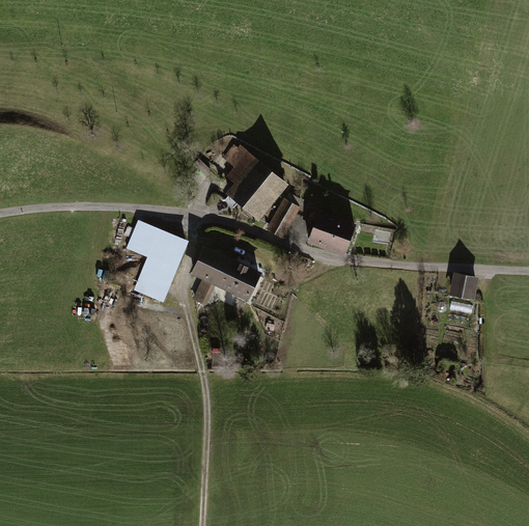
[(287,187),(242,144),(227,160),(233,165),(224,175),(233,184),(226,192),(256,220),(287,187)]
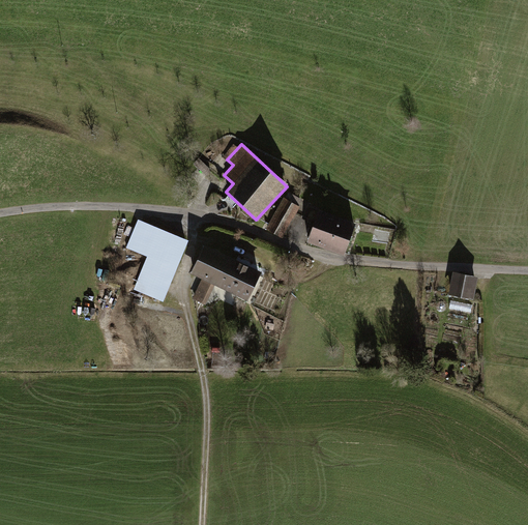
[(298,204),(283,197),(267,227),(283,234),(298,204)]
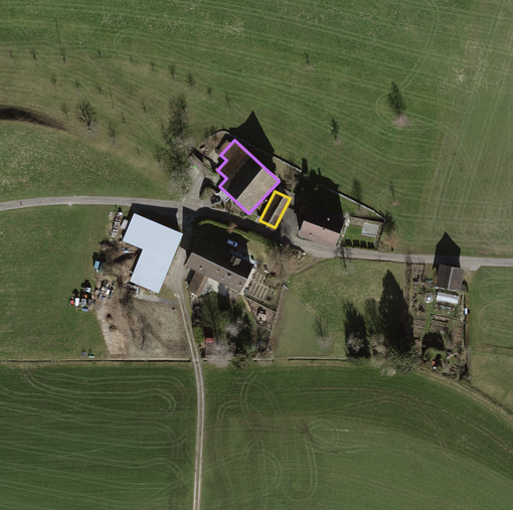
[(343,214),(309,200),(298,227),(332,241),(343,214)]
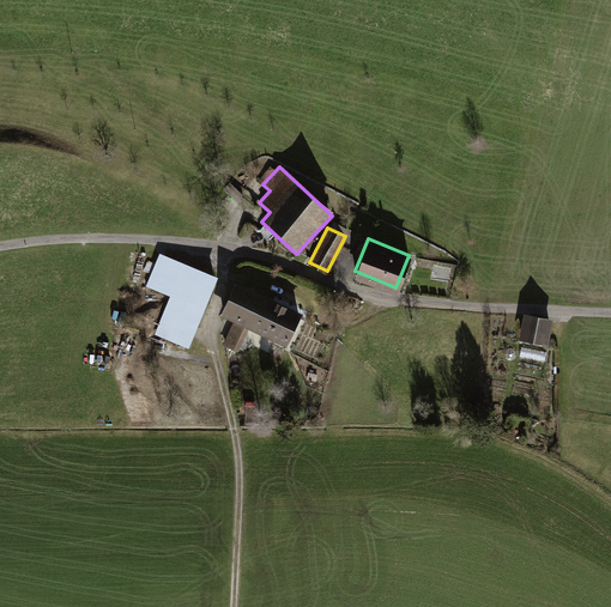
[(215,279),(159,254),(145,285),(174,297),(158,334),(185,346),(215,279)]
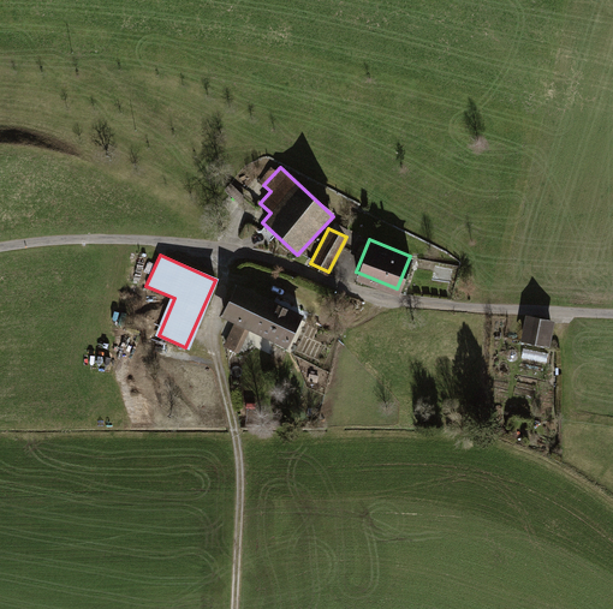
[(304,315),(239,284),(224,316),(233,321),(222,344),(239,351),(250,330),(287,350),(304,315)]
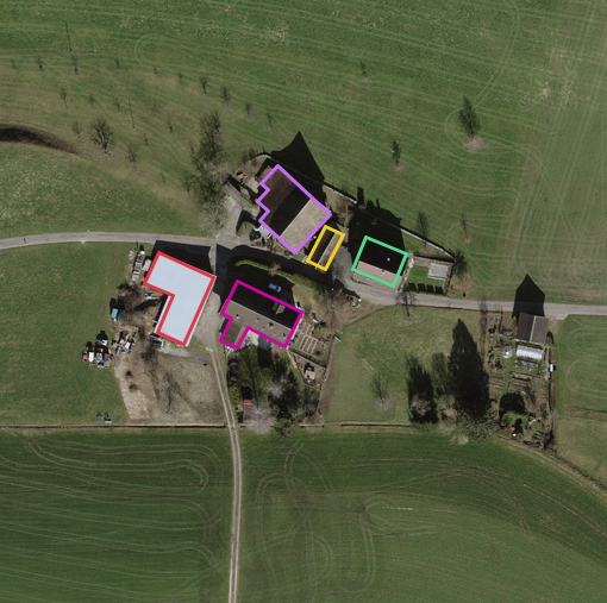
[(549,319),(521,312),(515,338),(543,345),(549,319)]
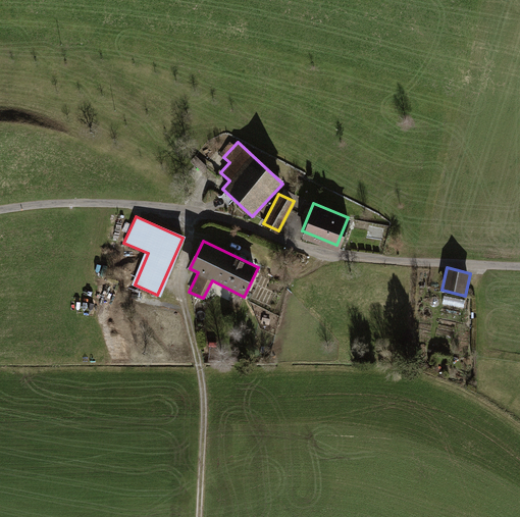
All buildings are outlined.
